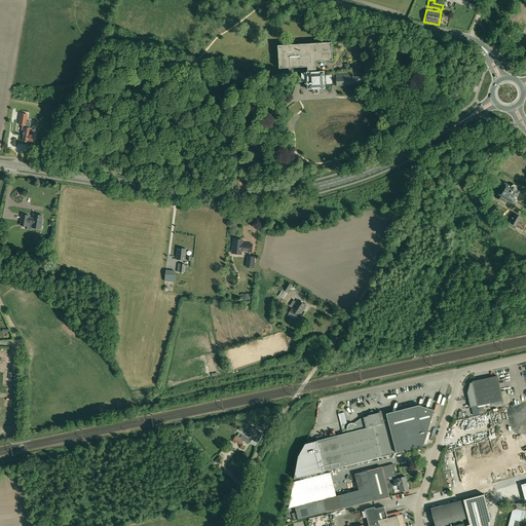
[(315,61),(332,60),(331,42),(277,45),(279,68),(307,67),(308,72),(306,72),(306,73),(301,73),(302,82),(305,81),(305,83),(307,83),(307,89),(325,88),(324,71),(316,72),(315,61)]
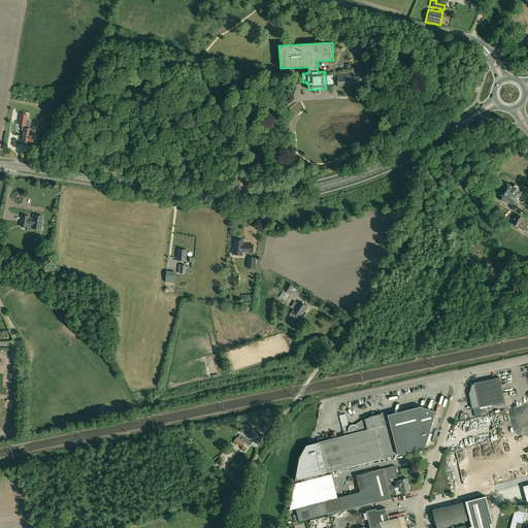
[(327,75),(327,85),(333,85),(334,86),(362,85),(362,76),(361,63),(354,63),(354,64),(354,69),(354,72),(352,72),(350,72),(343,73),(337,73),(337,74),(333,75),(327,75)]
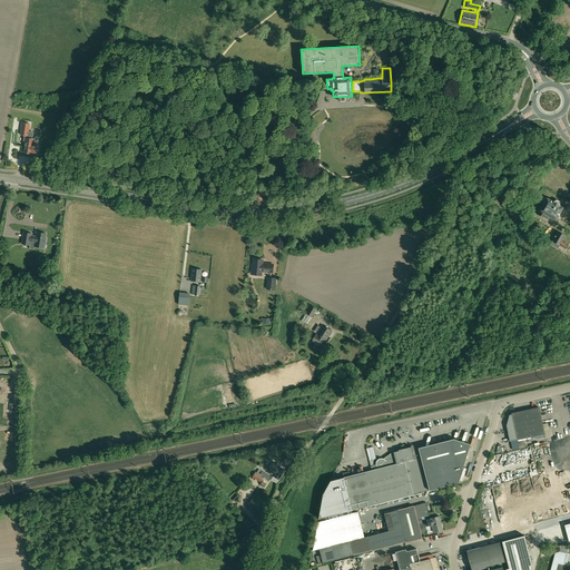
[(30,124),(22,123),(21,130),(21,135),(25,136),(23,140),(23,141),(23,143),(26,144),(25,153),(30,154),(30,153),(31,153),(36,153),(37,146),(37,145),(33,145),(35,139),(26,138),(27,136),(28,136),(28,135),(28,134),(28,131),(29,131),(30,124)]
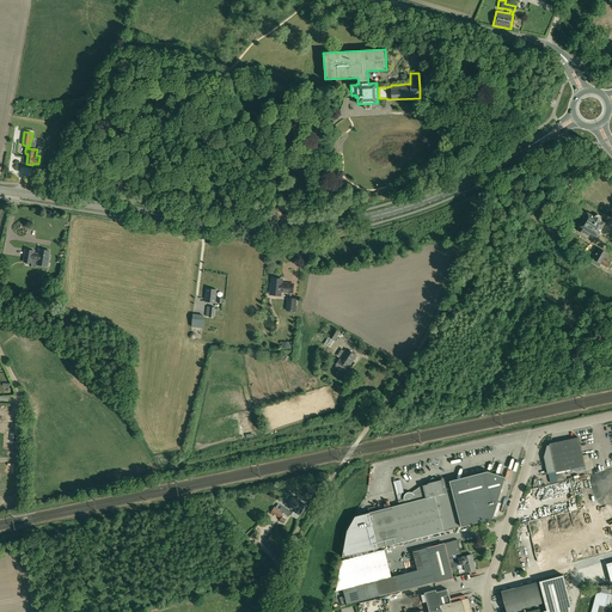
[(576,231),(588,237),(589,233),(597,237),(605,222),(600,220),(601,220),(601,216),(598,214),(594,216),(587,213),(583,212),(581,216),(583,219),(576,231)]
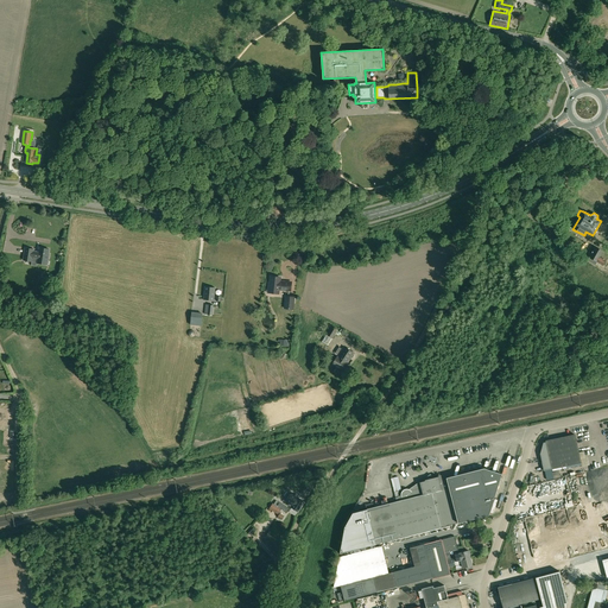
[(603,266),(603,264),(606,261),(606,260),(601,257),(603,252),(595,246),(588,258),(589,258),(587,260),(595,265),(597,263),(603,266)]
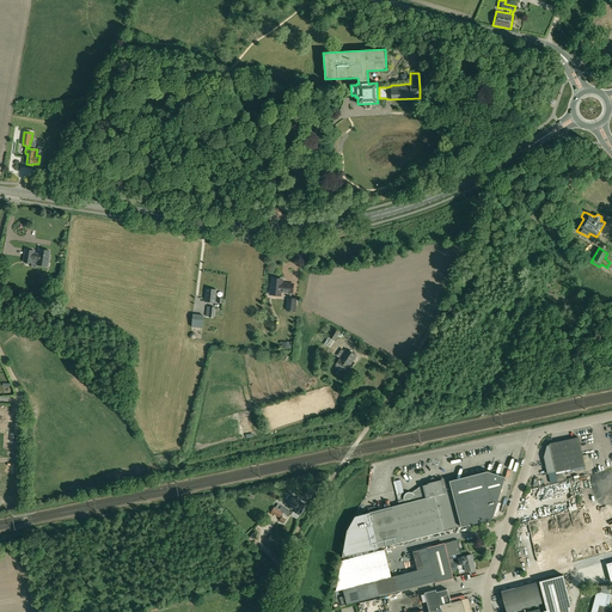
[(48,256),(49,251),(41,250),(40,255),(34,254),(34,251),(25,250),(24,262),(32,263),(32,261),(38,262),(37,265),(46,267),(47,262),(49,262),(50,256),(48,256)]
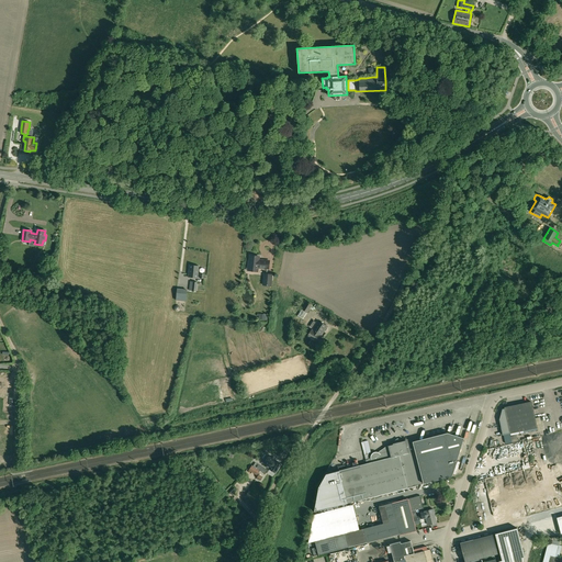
[(248,266),(250,266),(250,271),(257,272),(258,268),(259,268),(269,269),(269,261),(259,260),(259,257),(250,256),(250,261),(248,261),(248,266)]
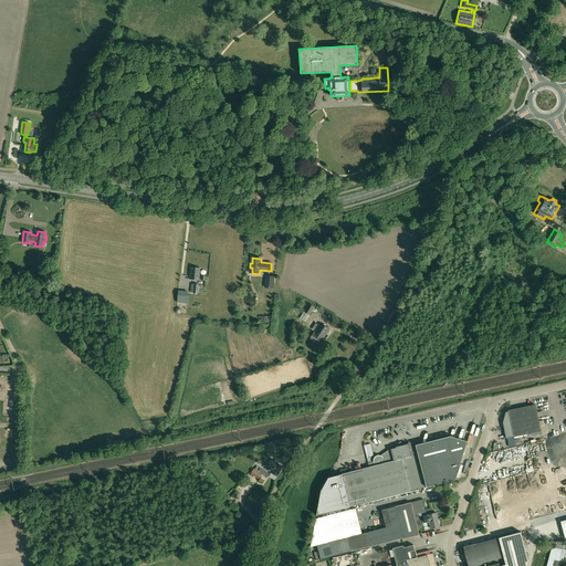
[(189,279),(199,280),(200,268),(191,268),(189,279)]
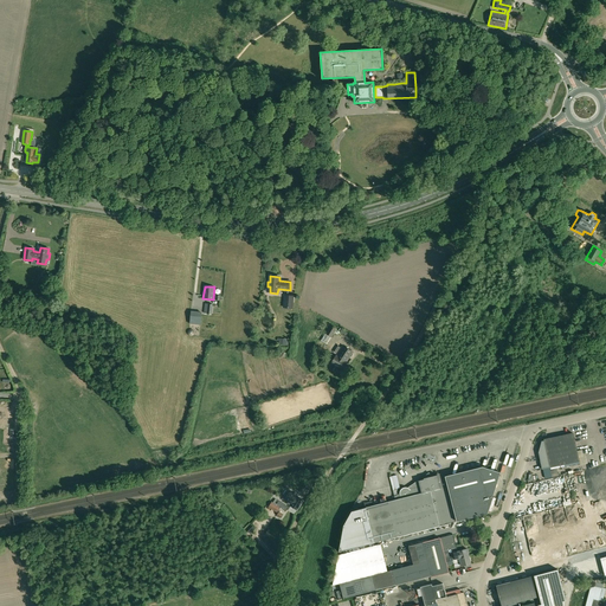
[(284,296),(282,309),(291,310),(292,297),(284,296)]
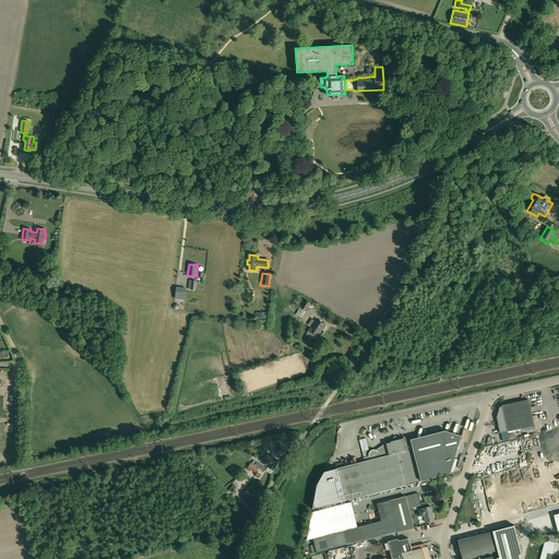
[(176,287),(175,298),(185,299),(186,288),(176,287)]
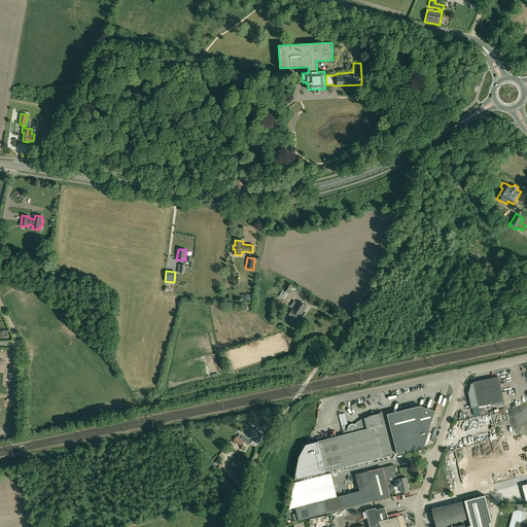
[(283,290),(288,293),(292,286),(287,283),(283,290)]
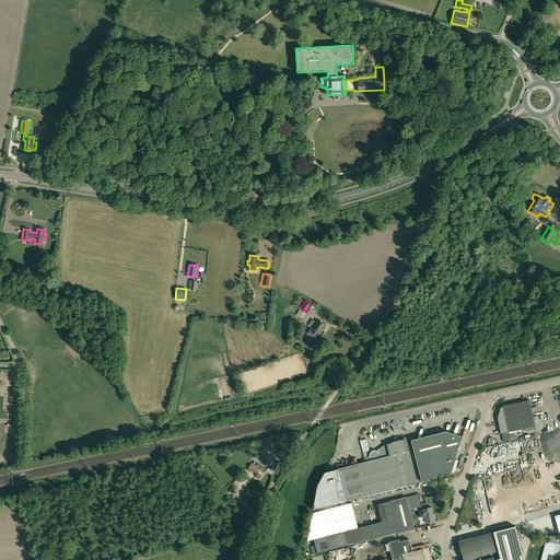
[(306,336),(315,342),(321,335),(321,334),(326,325),(317,319),(311,328),(306,336)]
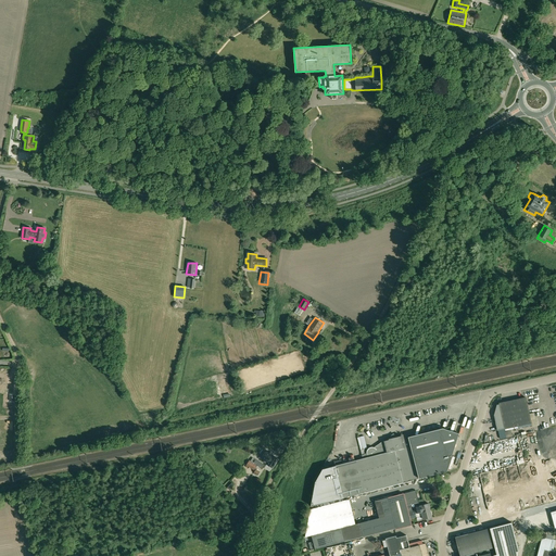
[(526,397),(513,401),(518,426),(531,422),(526,397)]
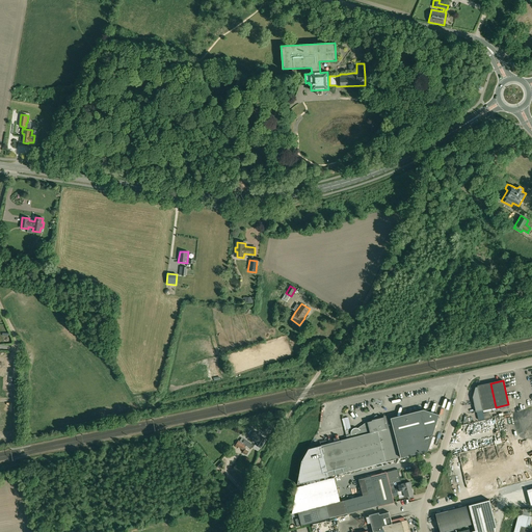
[(490,383),(477,386),(478,387),(482,410),(496,407),(490,383)]
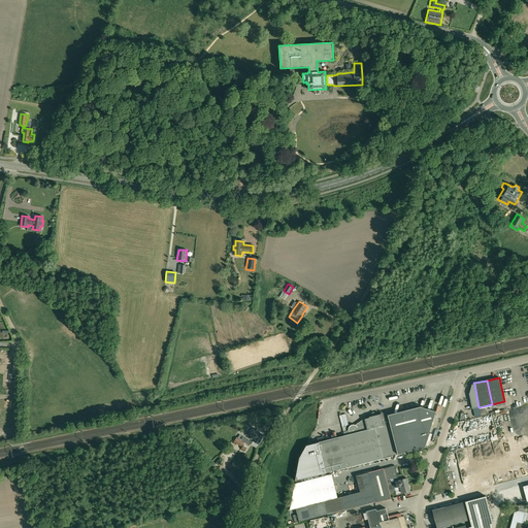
[(471,385),(468,394),(471,408),(479,407),(474,384),(471,385)]
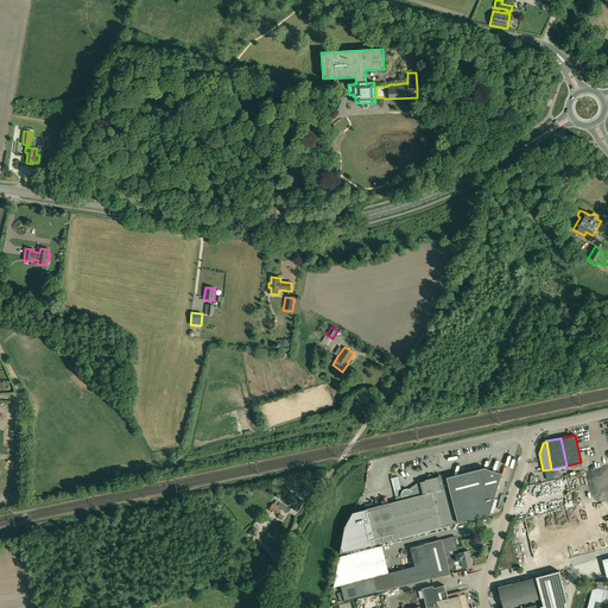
[(447,477),(445,479),(456,524),(488,515),(502,474),(483,468),(447,477)]
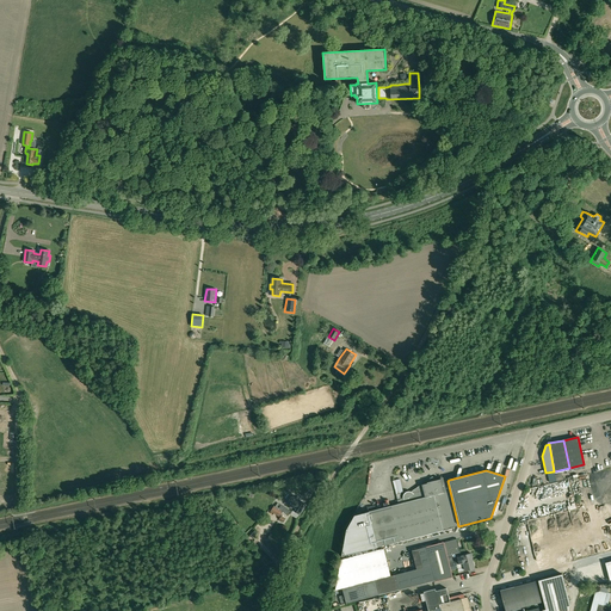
[(550,482),(534,486),(538,512),(526,514),(530,534),(584,525),(580,507),(557,512),(556,507),(586,503),(585,500),(593,499),(593,495),(610,492),(610,470),(550,482)]
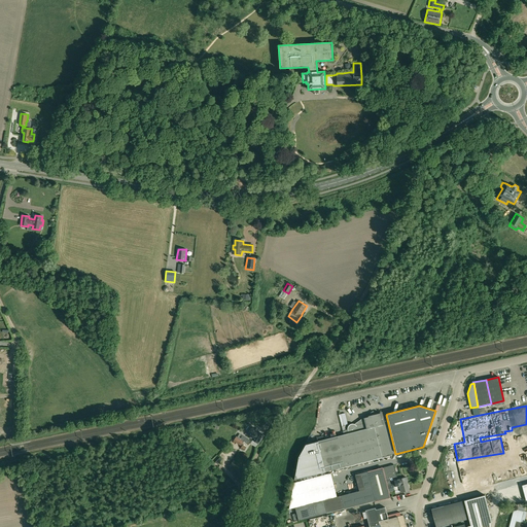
[(344,434),(318,442),(326,471),(382,457),(395,454),(386,415),(387,414),(386,412),(369,416),(369,417),(363,418),(363,419),(361,421),(361,423),(356,425),(354,424),(352,424),(351,424),(350,424),(350,425),(349,425),(348,426),(348,427),(348,428),(347,428),(347,429),(347,430),(348,430),(343,431),(344,434)]
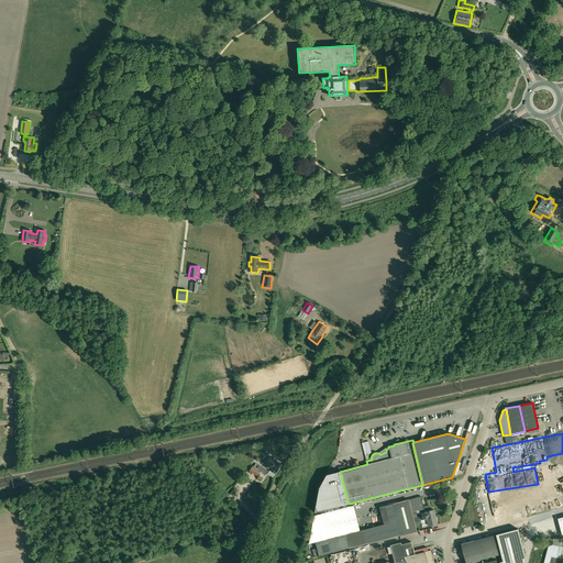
[(269,456),(264,464),(268,466),(267,467),(269,470),(276,474),(277,473),(283,465),(276,461),(277,459),(274,456),(273,459),(269,456)]
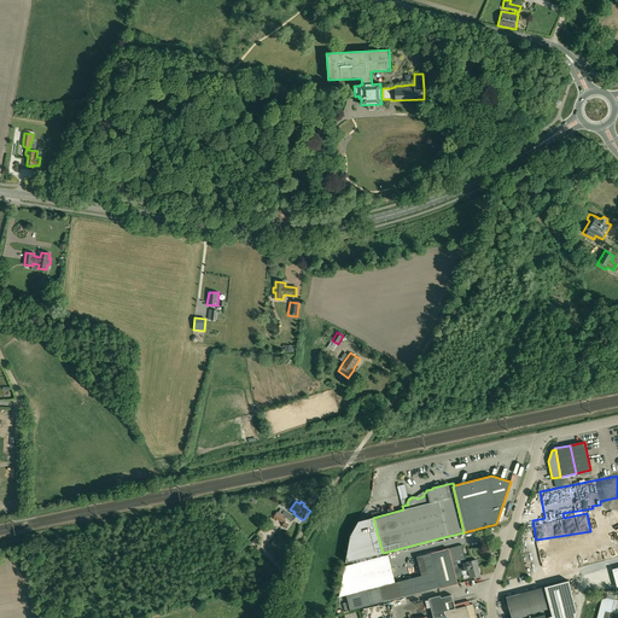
[(278,512),(273,518),(283,523),(286,518),(287,519),(289,519),(291,520),(293,517),(281,508),(279,512),(278,512)]
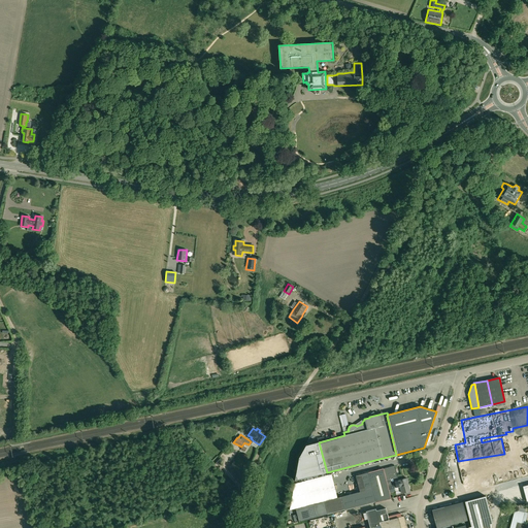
[(299,457),(295,481),(326,472),(318,442),(306,446),(299,457)]
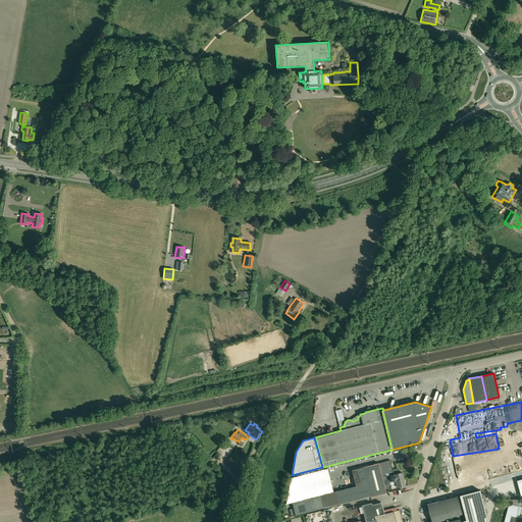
[(370,491),(360,494),(361,499),(371,497),(386,493),(385,487),(384,484),(383,481),(382,479),(381,475),(385,474),(394,472),(389,460),(364,466),(370,491)]
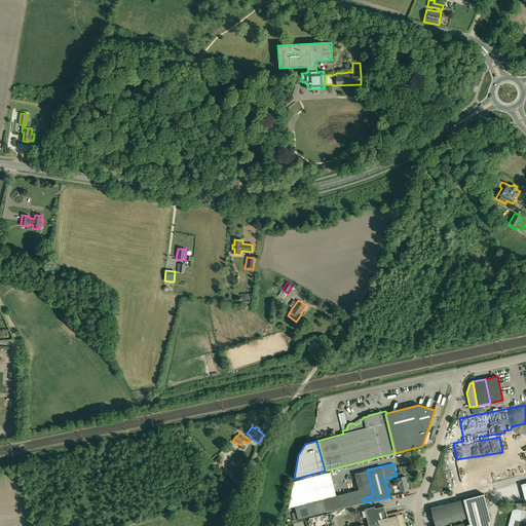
[(447,484),(452,482),(449,468),(443,470),(447,484)]
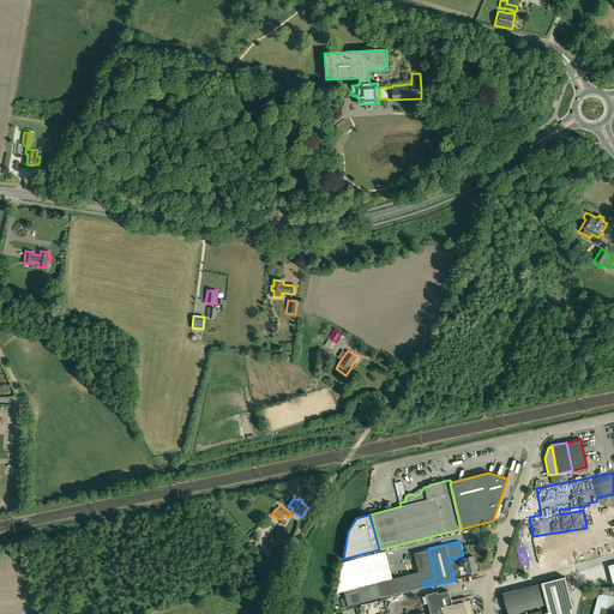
[(458,565),(451,566),(452,570),(459,567),(465,566),(475,564),(474,559),(475,559),(475,557),(474,557),(473,557),(471,555),(469,555),(469,557),(464,559),(459,560),(461,564),(458,565)]
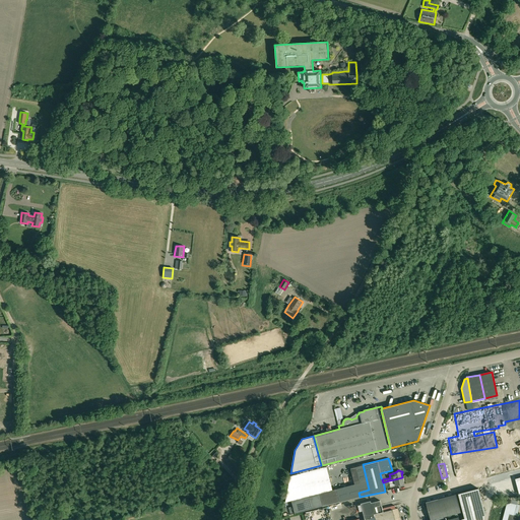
[(389,480),(383,482),(384,485),(395,482),(396,485),(404,483),(402,477),(394,479),(389,480)]
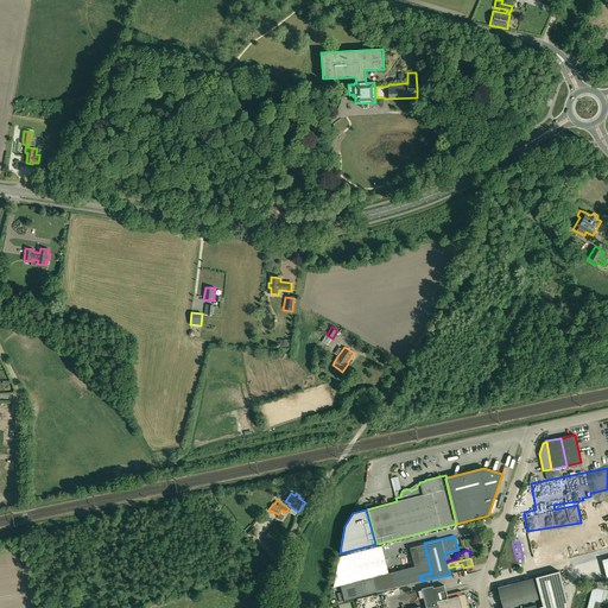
[(558,569),(564,568),(563,565),(570,564),(569,559),(557,563),(558,569)]
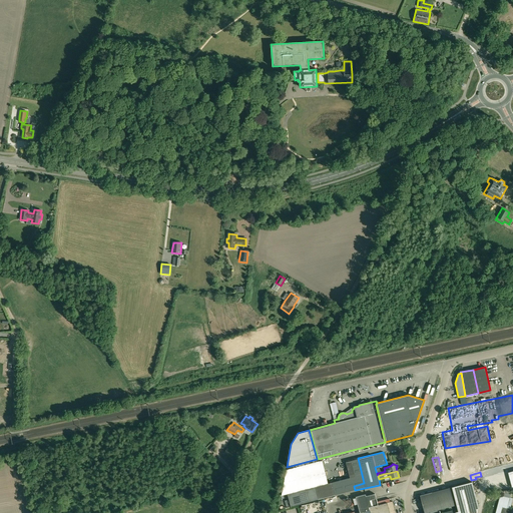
[(332,482),(315,487),(318,500),(335,495),(332,482)]
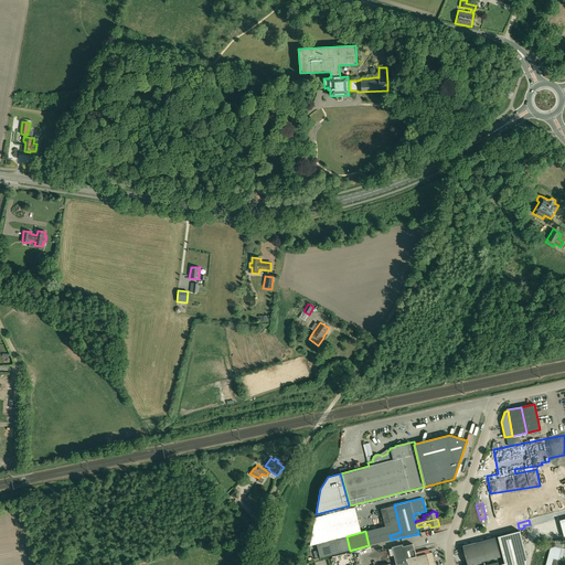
[(525,564),(528,560),(520,531),(497,536),(504,564),(499,564),(498,563),(488,564),(525,564)]
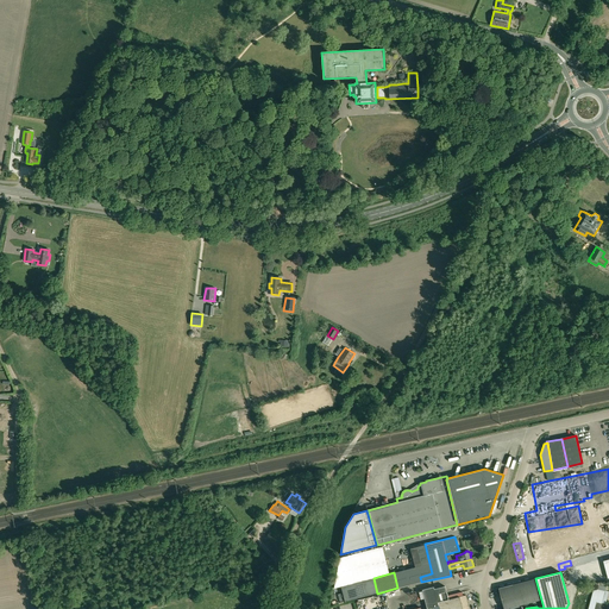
[(533,579),(498,589),(503,608),(519,608),(518,606),(539,601),(533,579)]
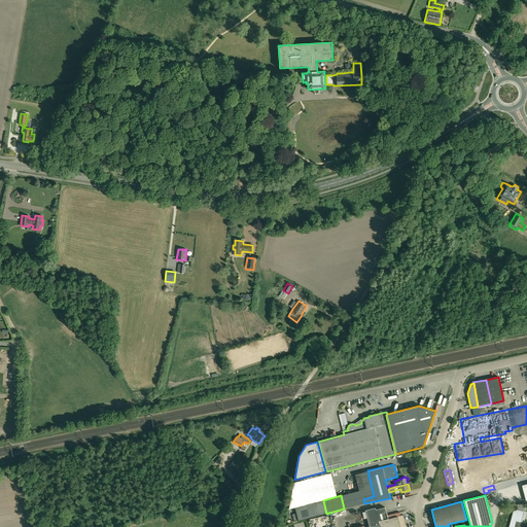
[(526,526),(526,524),(521,523),(524,512),(523,512),(525,505),(516,504),(514,510),(508,526),(526,526)]
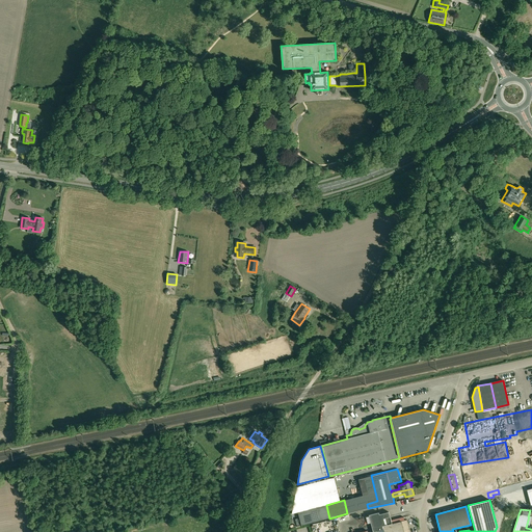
[(367,531),(363,531),(409,531),(406,520),(404,521),(403,517),(394,520),(391,521),(389,512),(379,515),(378,513),(369,515),(369,516),(366,517),(368,524),(371,523),(373,531),(367,531)]
